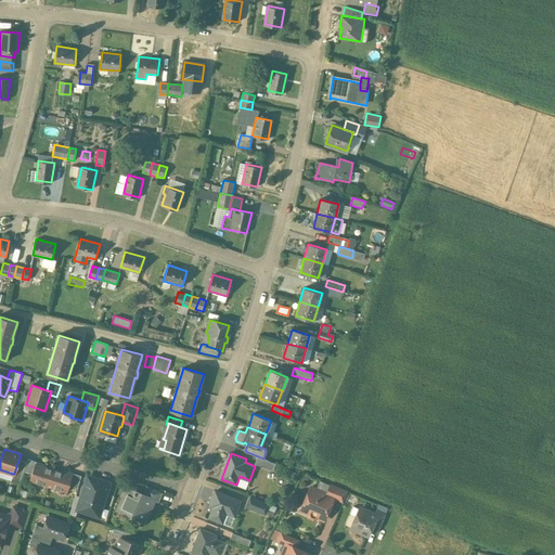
[(263,459),(258,456),(255,464),(273,470),(275,464),(263,459)]
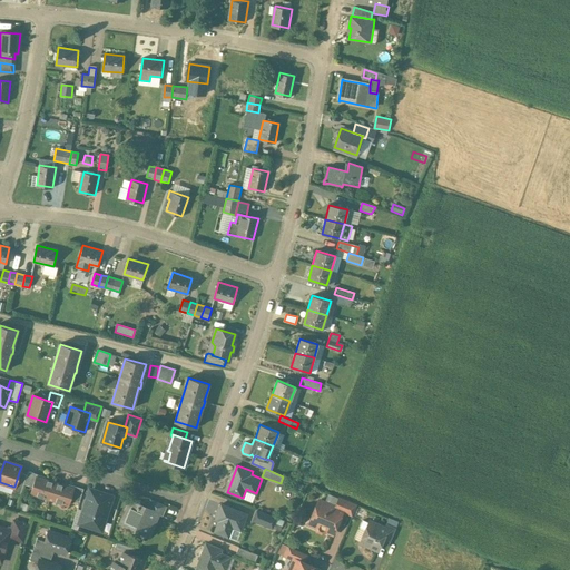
[(37,474),(28,471),(27,474),(23,484),(32,487),(36,477),(37,477),(37,474)]
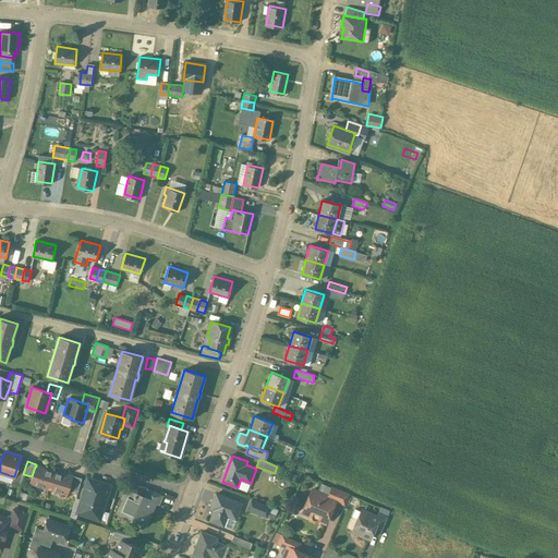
[(26,464),(19,462),(14,476),(13,476),(12,481),(20,483),(23,474),(26,464)]
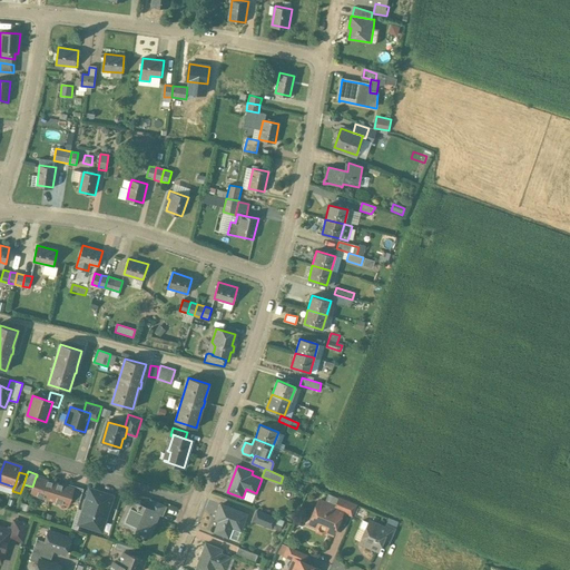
[(37,477),(36,477),(32,487),(30,493),(49,500),(55,482),(37,477)]
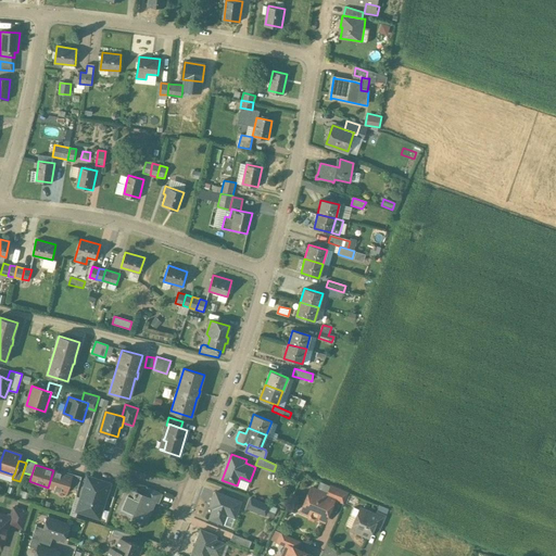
[(72,476),(53,470),(48,488),(67,493),(70,487),(73,477),(72,476)]
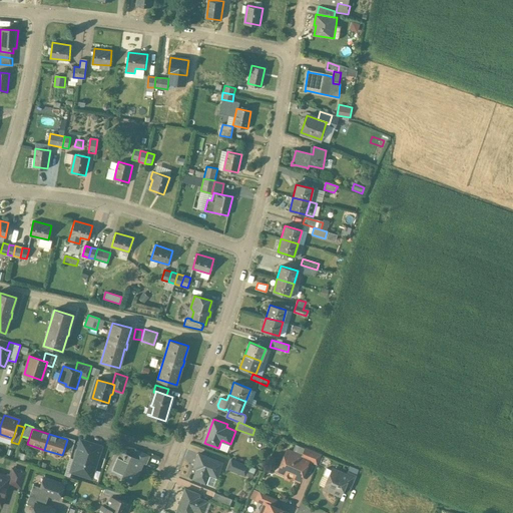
[(75,440),(67,438),(66,439),(67,440),(64,449),(71,452),(75,440)]
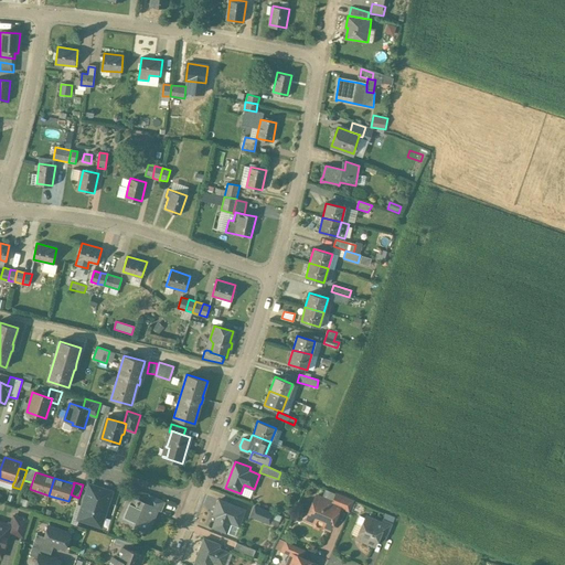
[(80,518),(80,519),(100,525),(110,492),(89,486),(80,518)]
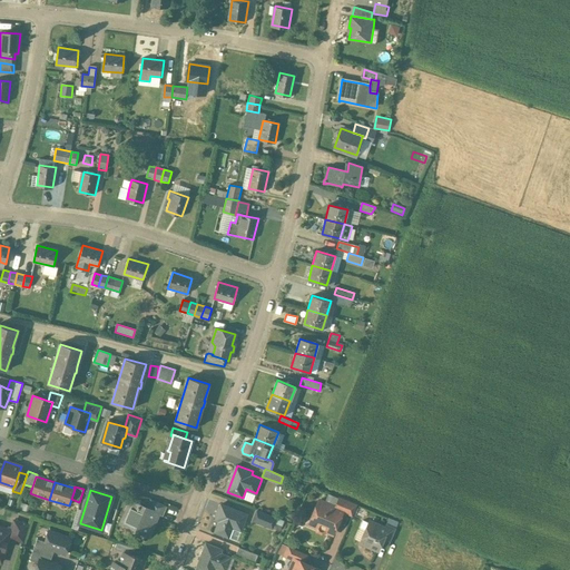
[(357,504),(338,497),(334,507),(343,510),(342,512),(352,517),(357,504)]
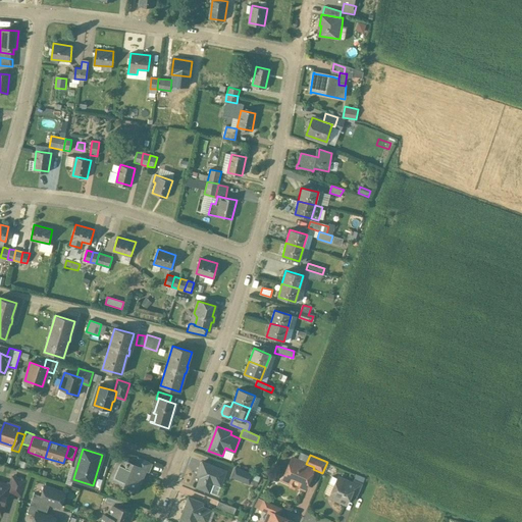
[(151,463),(139,458),(136,465),(143,468),(142,469),(148,471),(151,463)]
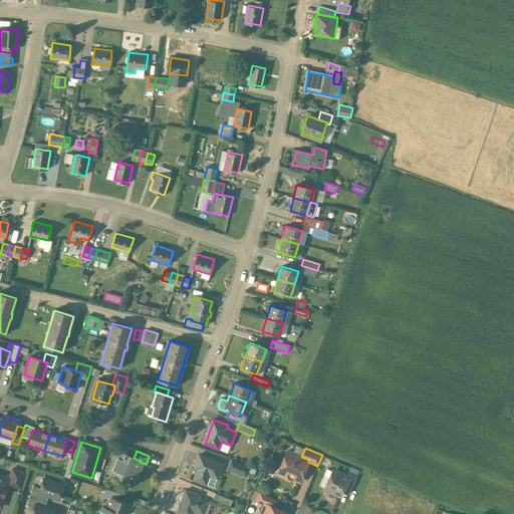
[(301,457),(287,451),(279,469),(287,473),(286,475),(287,478),(290,480),(293,479),(293,478),(300,481),(308,462),(309,460),(301,457)]
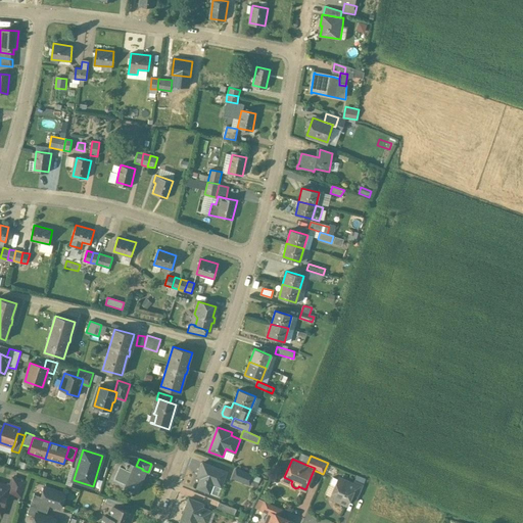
[(136,466),(121,460),(117,466),(120,467),(112,482),(113,483),(113,481),(122,484),(136,490),(143,475),(140,474),(142,470),(143,469),(136,466)]
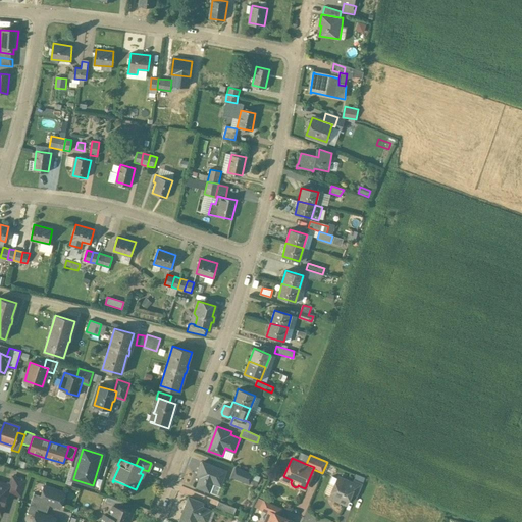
[(226,471),(204,462),(198,476),(201,477),(197,486),(209,491),(213,482),(220,484),(226,471)]
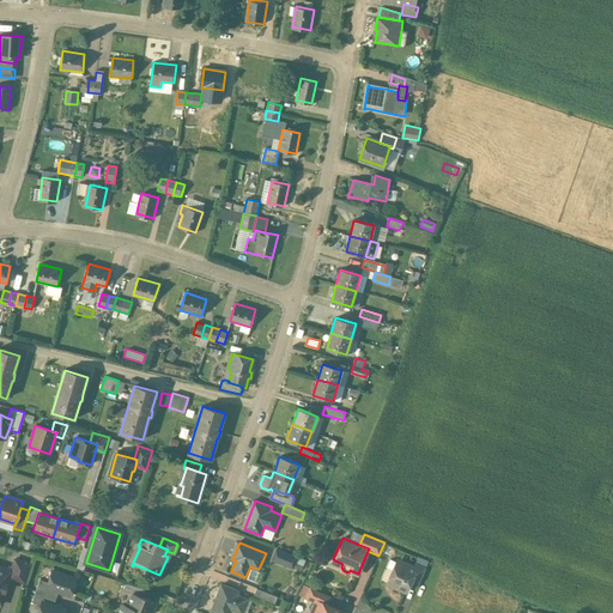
[(297,557),(277,548),(272,560),(292,568),(297,557)]
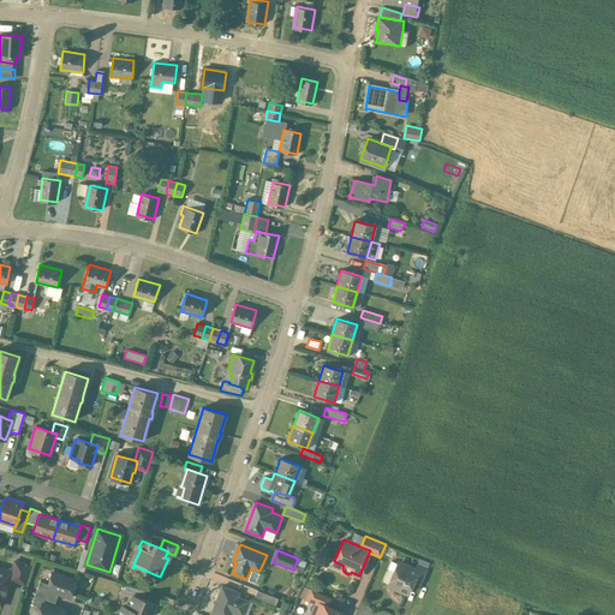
[(30,566),(15,561),(11,573),(12,573),(10,580),(25,585),(30,566)]
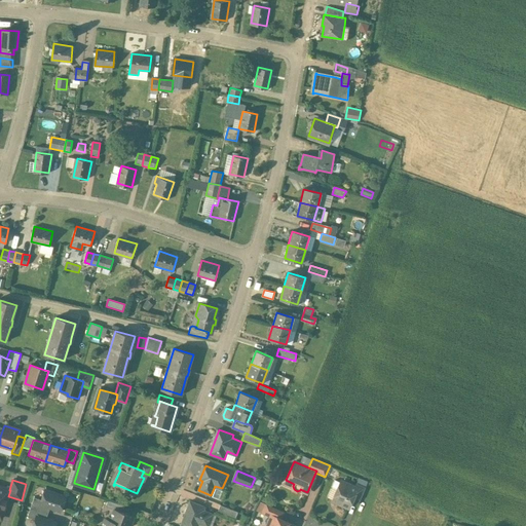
[(354,487),(340,481),(340,482),(337,488),(332,499),(348,506),(352,497),(357,488),(354,487)]
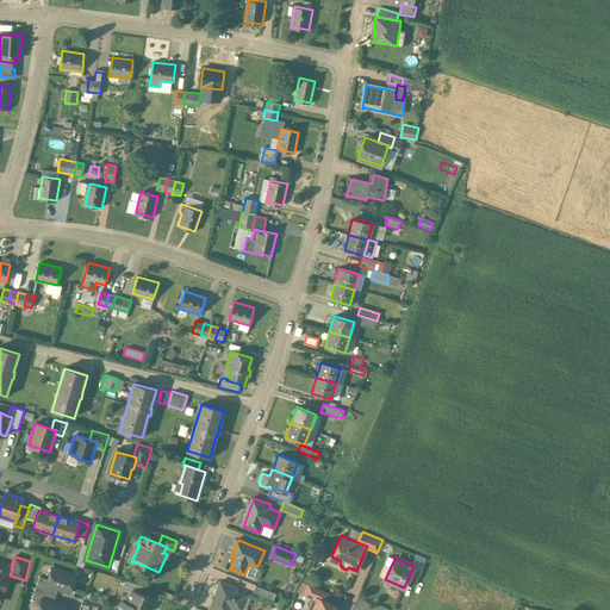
[(423,565),(414,560),(411,565),(414,566),(409,577),(417,580),(423,565)]
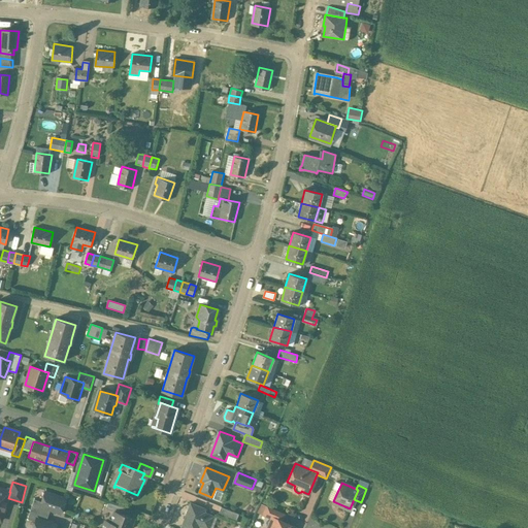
[(0,520),(1,521),(8,498),(10,492),(9,492),(0,488),(0,520)]
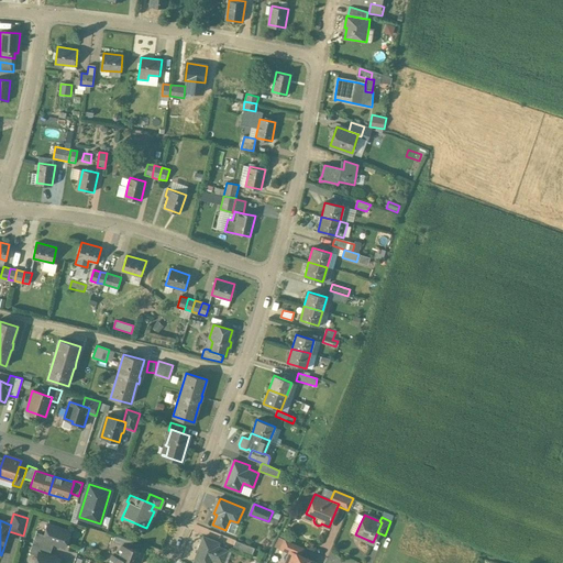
[(69,531),(48,523),(44,536),(43,540),(54,543),(64,547),(69,531)]
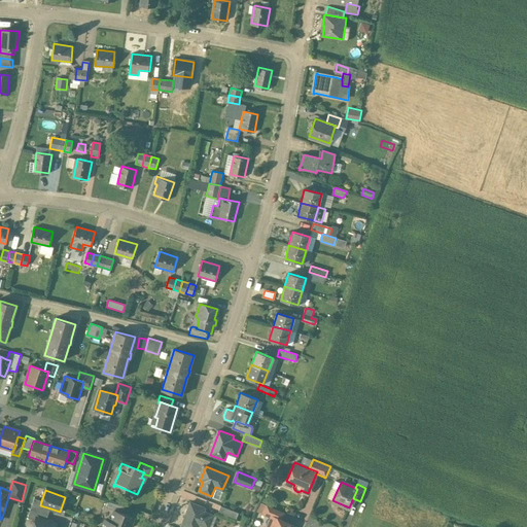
[(39,500),(34,498),(31,508),(48,514),(50,508),(40,505),(41,501),(39,500)]
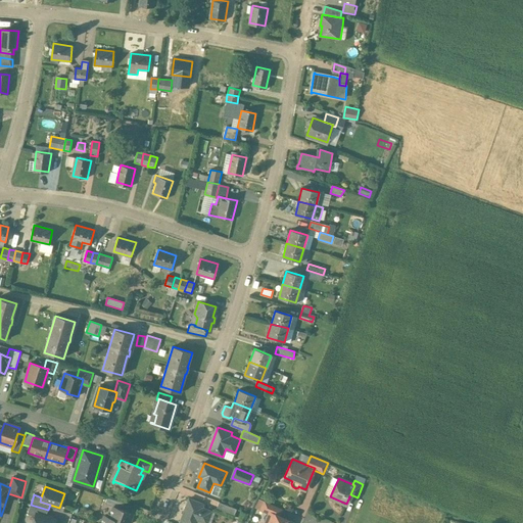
[(212,507),(190,497),(181,522),(183,522),(196,522),(198,520),(205,522),(206,522),(212,511),(211,510),(212,507)]
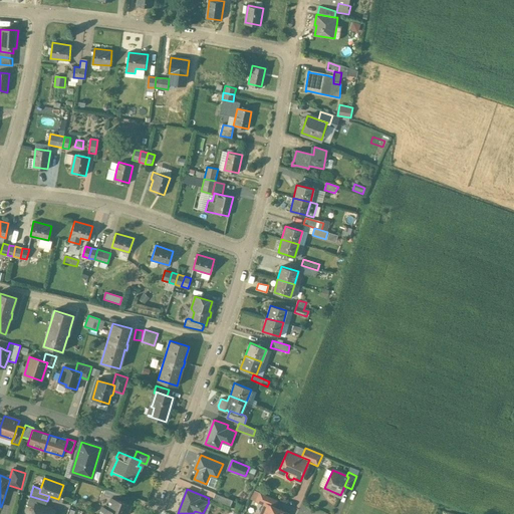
[(276,500),(260,492),(257,500),(266,504),(273,507),(276,500)]
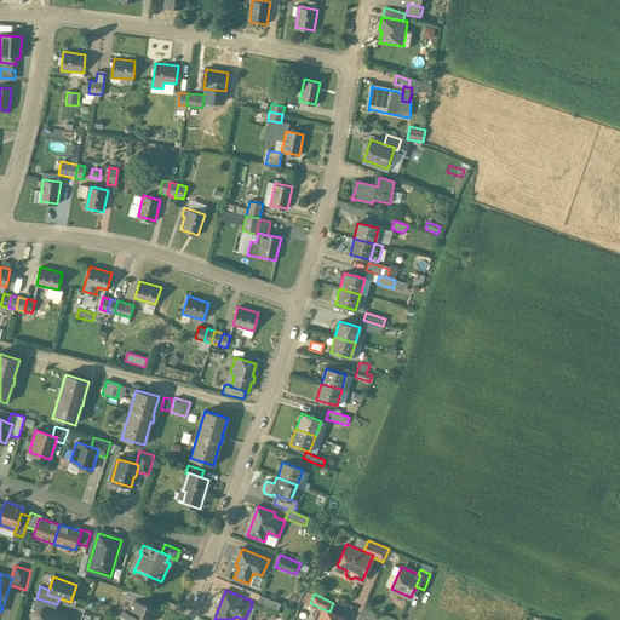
[(280,603),(260,596),(258,603),(277,610),(280,603)]
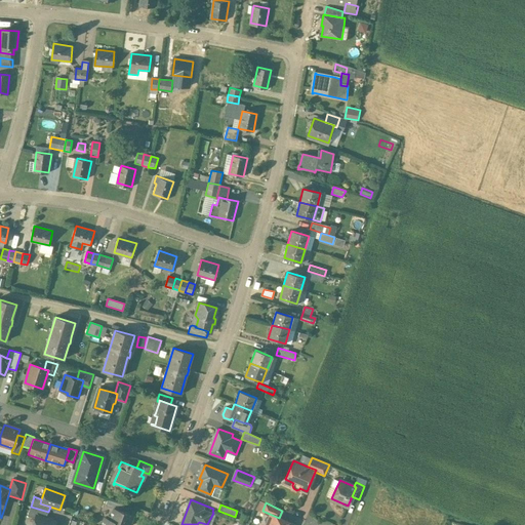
[(48,512),(31,507),(27,516),(35,518),(36,515),(46,518),(48,512)]
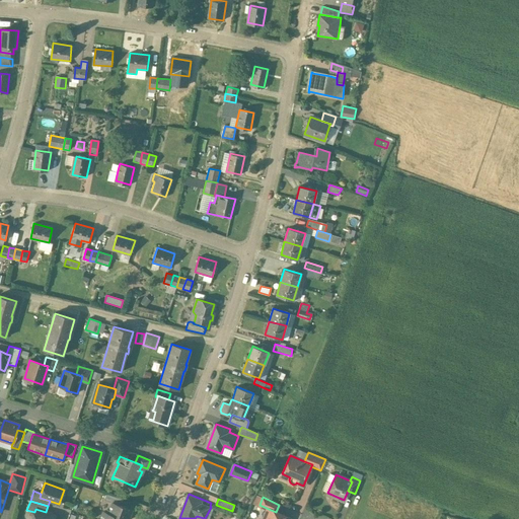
[(128,518),(132,509),(113,502),(108,513),(123,518),(128,518)]
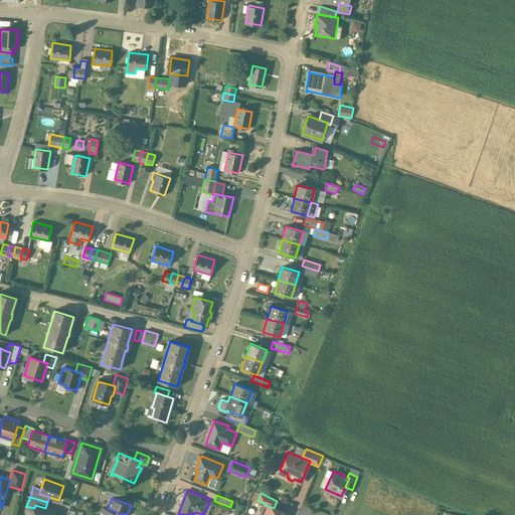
[(45,508),(35,505),(34,508),(31,514),(53,514),(55,511),(45,508)]
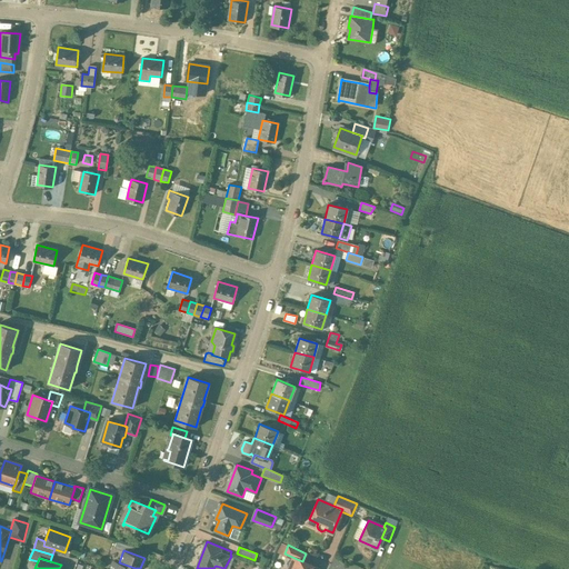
[(302,561),(295,558),(289,568),(316,568),(317,568),(302,561)]
